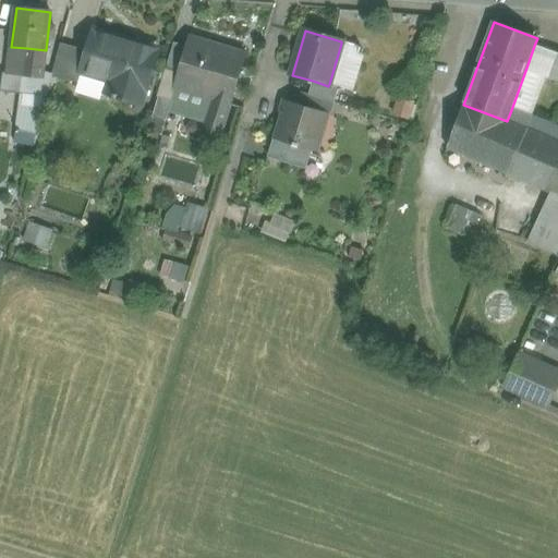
[(157,50),(94,32),(88,52),(82,73),(110,81),(107,93),(142,102),(157,50)]
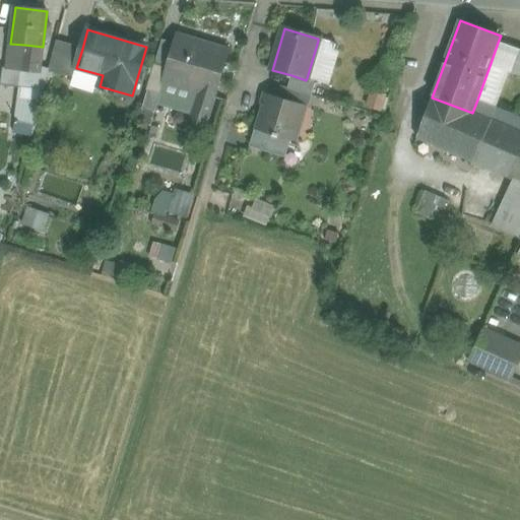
[(225,50),(179,36),(180,34),(179,34),(174,49),(169,68),(164,82),(166,82),(166,80),(200,90),(212,94),(211,96),(213,98),(228,49),(226,48),(225,50)]
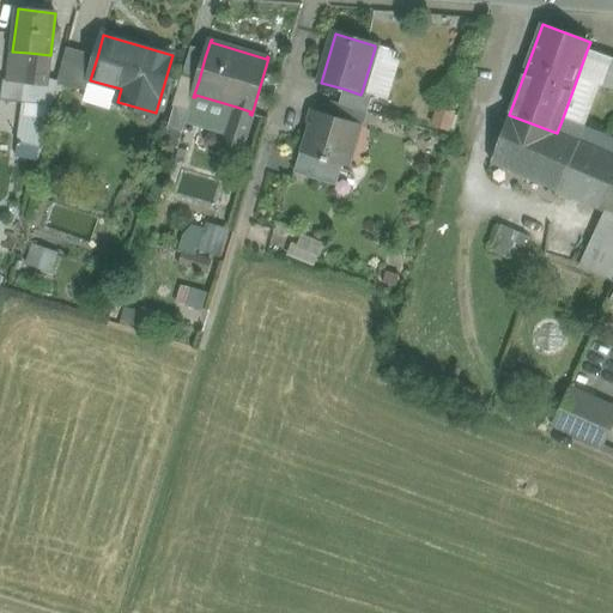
[(375,48),(362,92),(372,96),(389,101),(404,56),(375,48)]
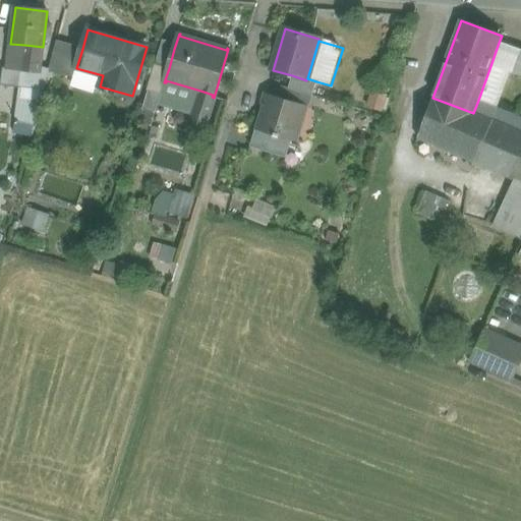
[(82,49),(56,42),(49,70),(49,71),(73,78),(76,68),(82,49)]
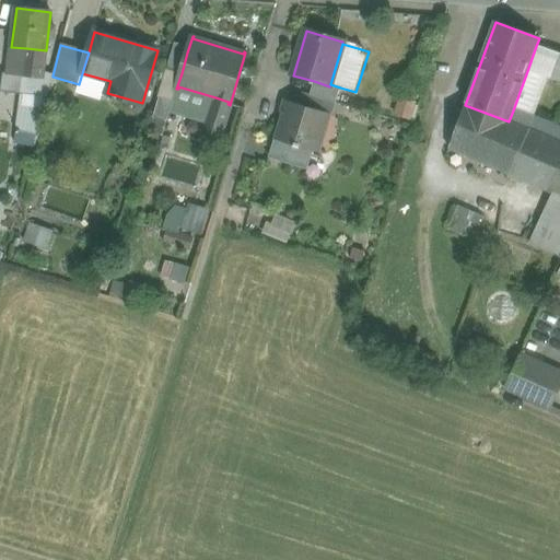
[(559,54),(536,46),(527,71),(547,79),(559,82),(559,54)]
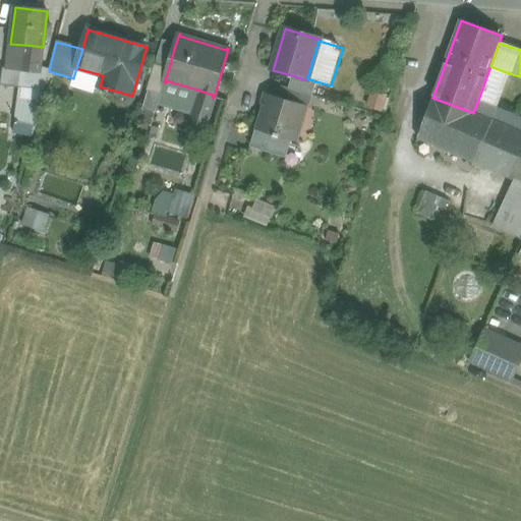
[(24,45),(10,44),(7,69),(21,71),(24,45)]
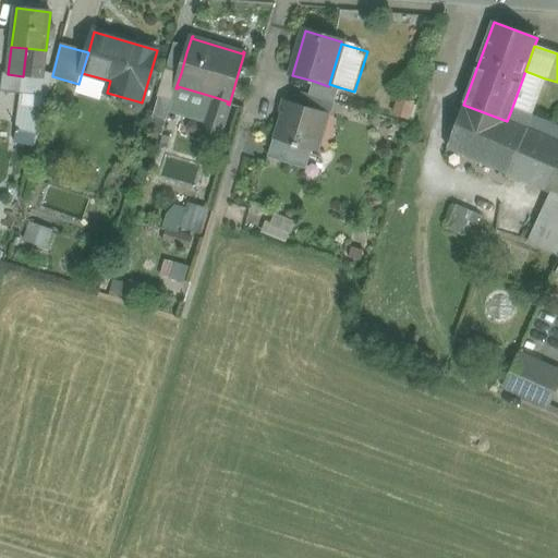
[(46,50),(26,48),(23,76),(43,79),(43,72),(46,50)]
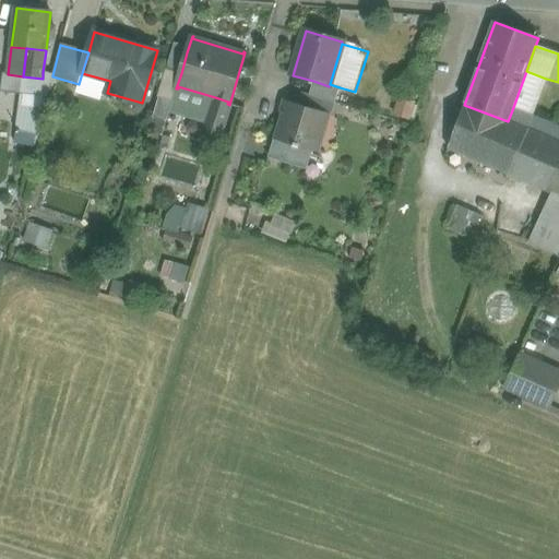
[(173,48),(166,69),(181,73),(187,52),(173,48)]
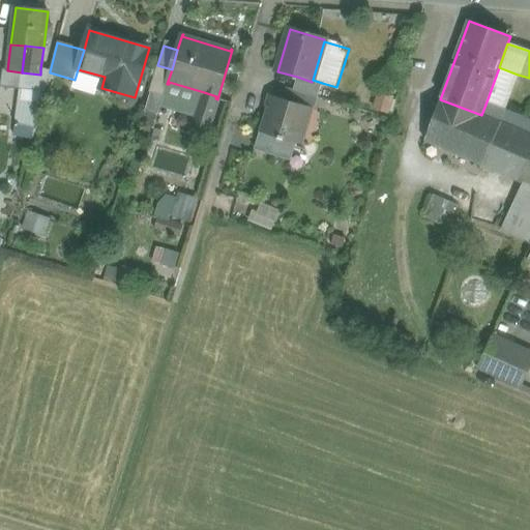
[(157,65),(149,92),(151,93),(146,111),(157,115),(167,84),(172,69),(157,65)]
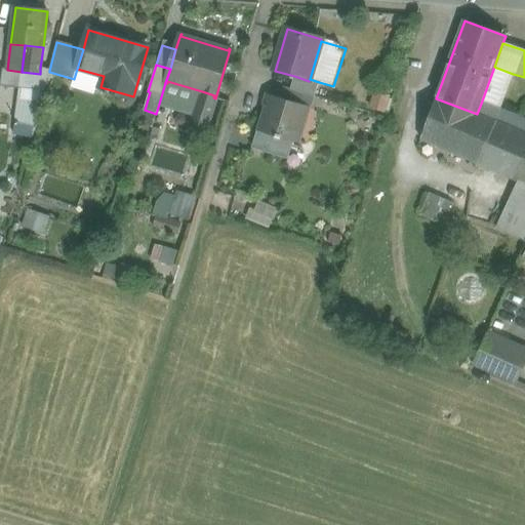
[(513,74),(494,67),(481,104),(498,111),(513,74)]
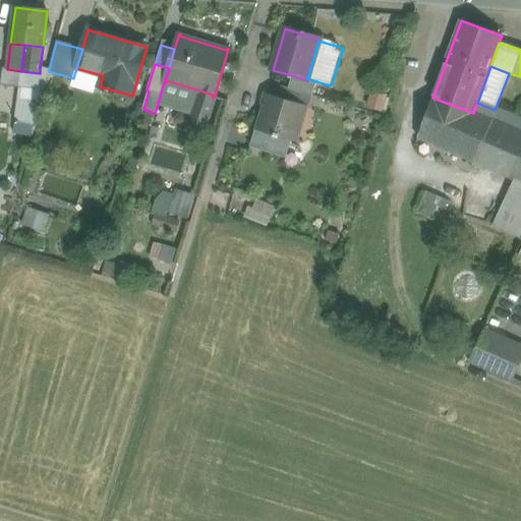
[(40,73),(21,71),(19,83),(45,87),(49,71),(49,70),(40,67),(40,73)]
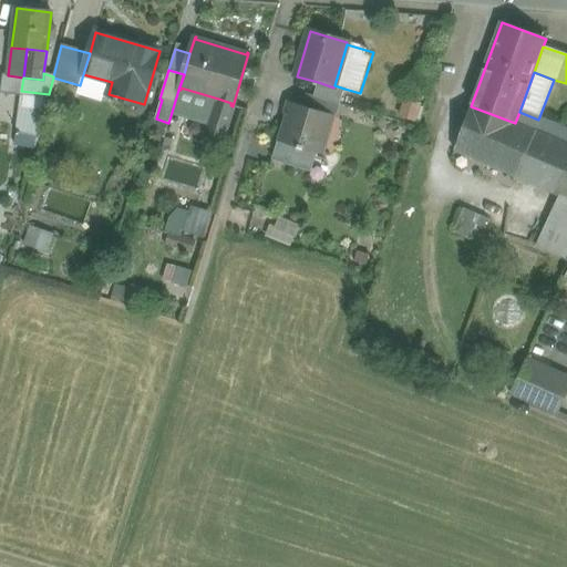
[(112,82),(83,74),(80,85),(79,89),(80,92),(89,94),(105,99),(107,98),(109,94),(112,82)]
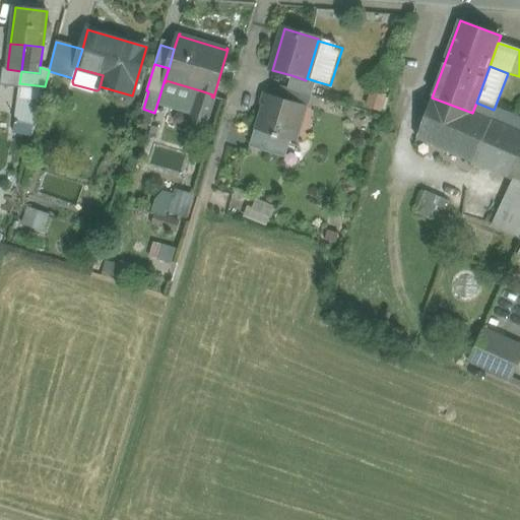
[(307,78),(306,80),(291,75),(287,88),(311,95),(316,81),(307,78)]
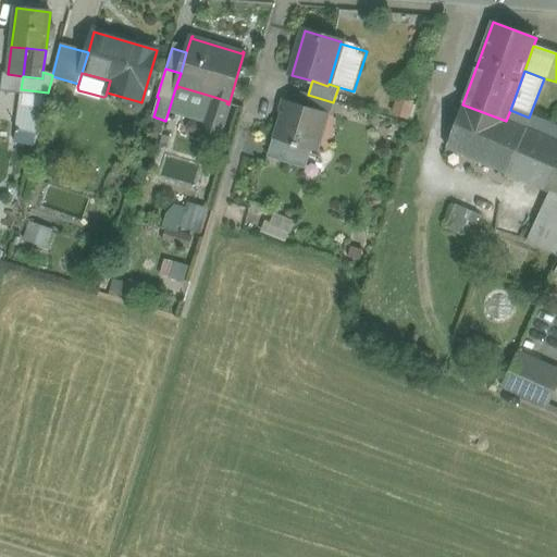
[(48,93),(21,89),(15,130),(37,136),(48,93)]
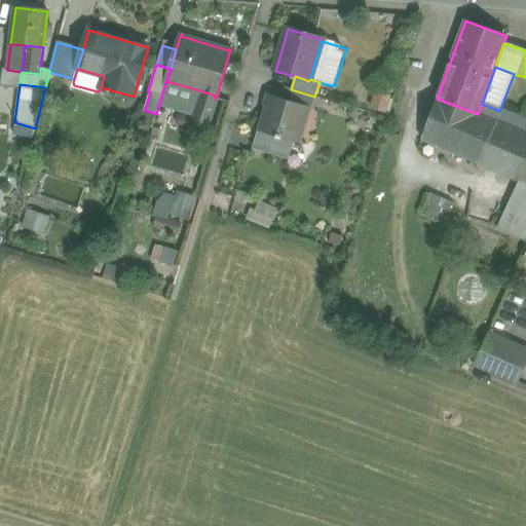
[(314,97),(291,89),(288,101),(305,106),(304,107),(311,109),(314,97)]
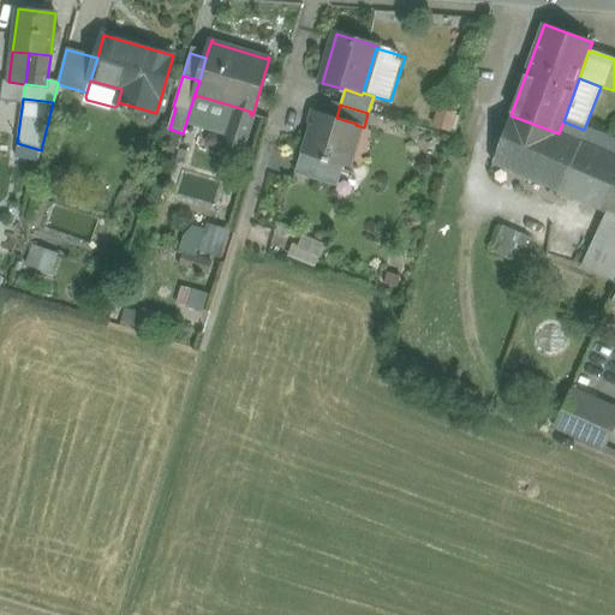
[(251,112),(237,107),(225,145),(242,150),(252,115),(250,114),(251,112)]
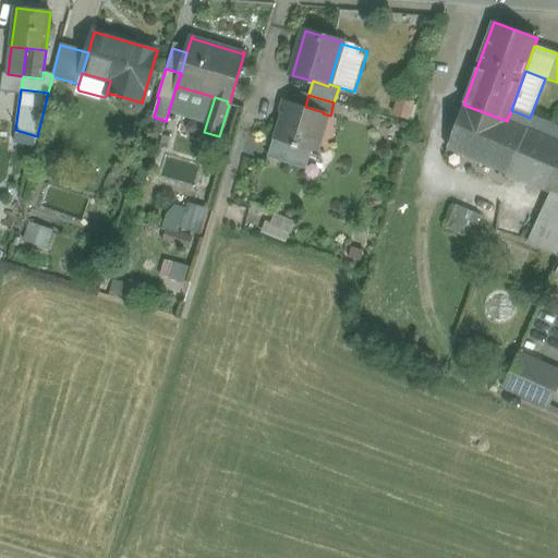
[(412,101),(400,98),(395,114),(408,119),(412,101)]
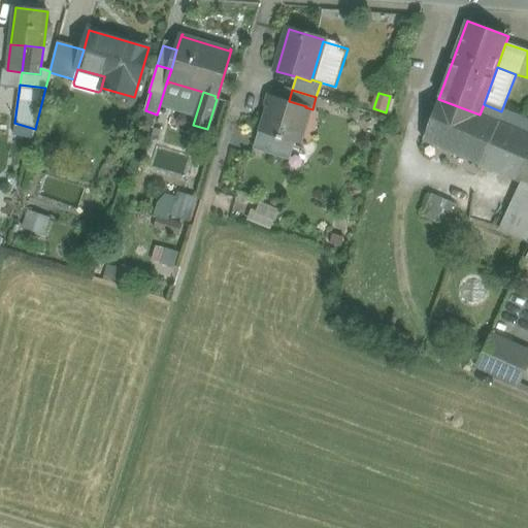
[(289,101),(269,96),(266,105),(270,106),(263,128),(262,132),(288,139),(295,141),(305,107),(306,106),(289,101)]
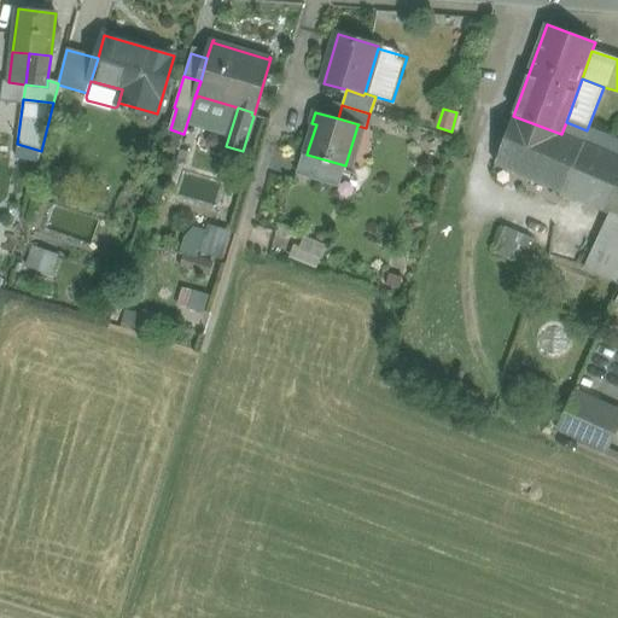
[(561,134),(513,116),(495,165),(538,184),(547,172),(561,134)]
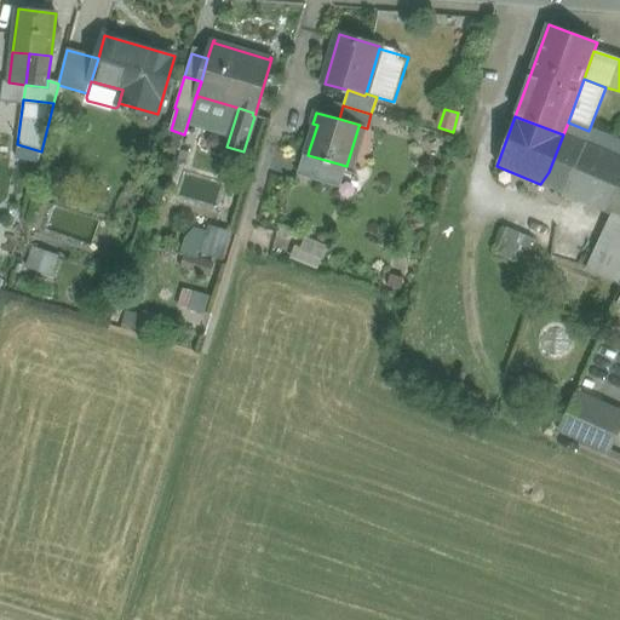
[(584,143),(619,159),(619,144),(589,131),(568,122),(563,135),(584,143)]
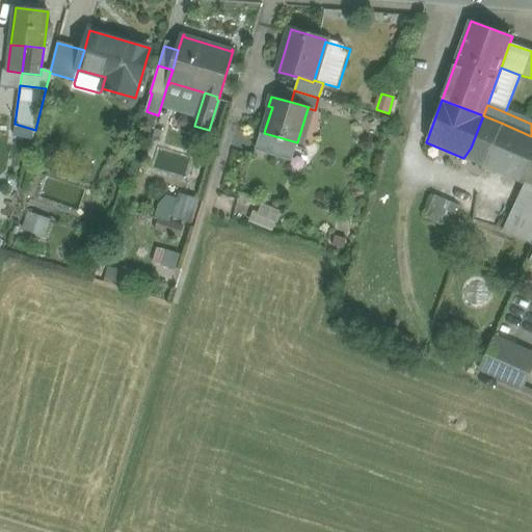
[(471,148),(463,158),(482,166),(501,123),(483,115),(471,148)]
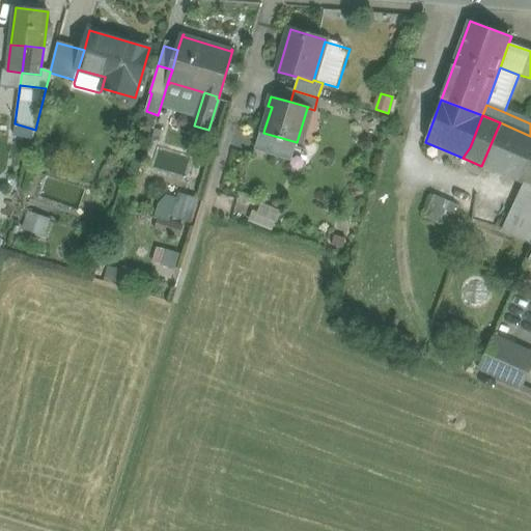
[(530,136),(500,122),(481,166),(524,184),(530,187),(530,136)]
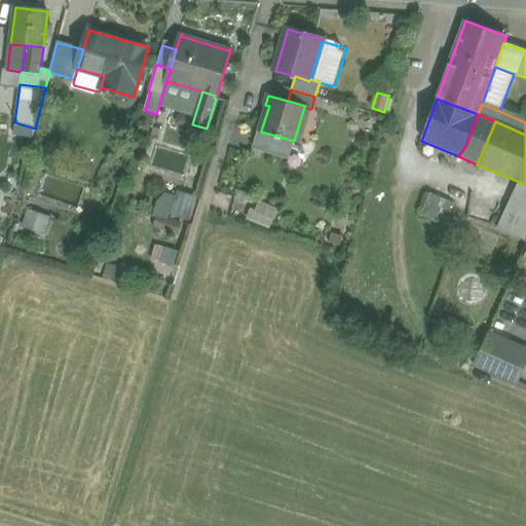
[(287,139),(261,132),(262,127),(260,127),(255,146),(282,154),(287,139)]
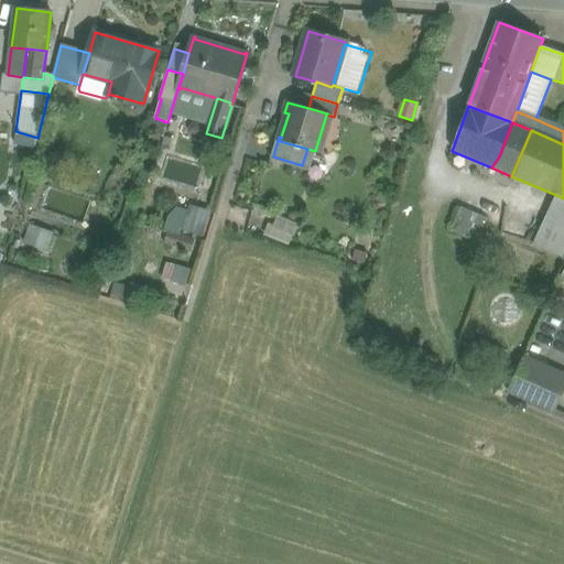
[(563,198),(556,195),(533,245),(563,258),(563,198)]
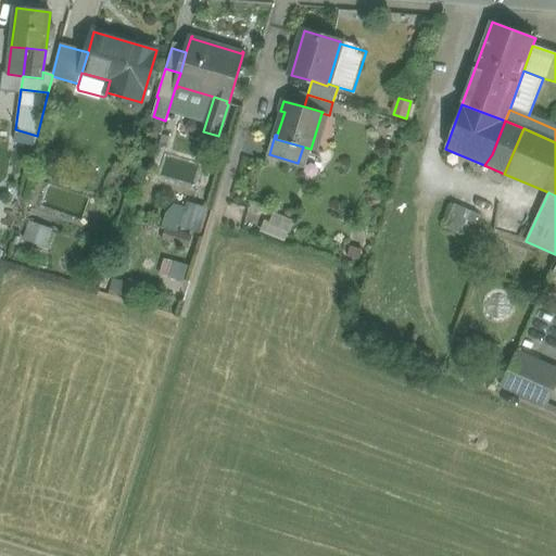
[(478,214),(454,204),(444,228),(468,238),(478,214)]
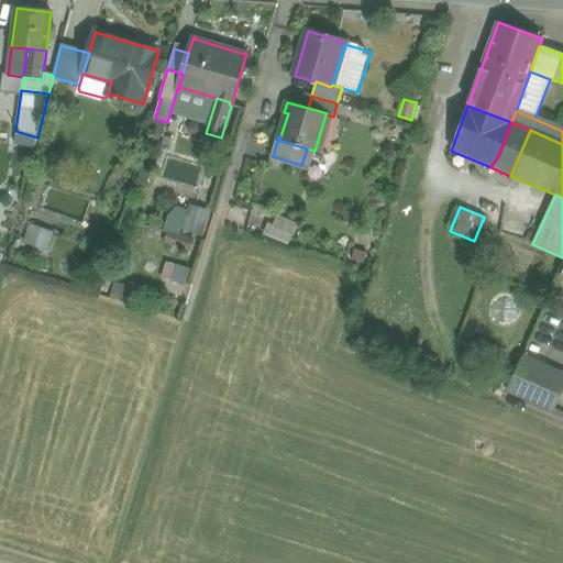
[(181,235),(184,227),(188,214),(173,210),(166,231),(168,231),(181,235)]
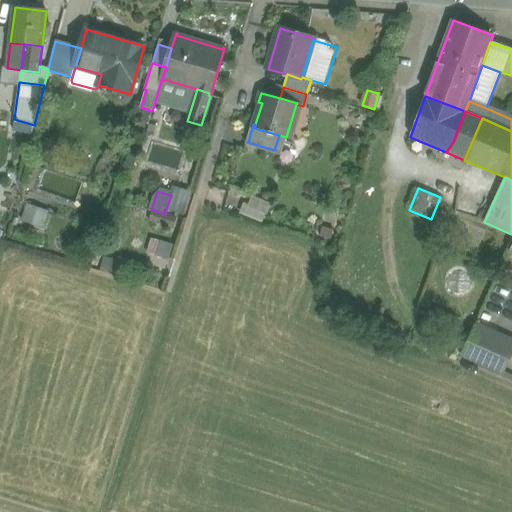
[(187,197),(171,193),(171,195),(167,206),(183,211),(187,197)]
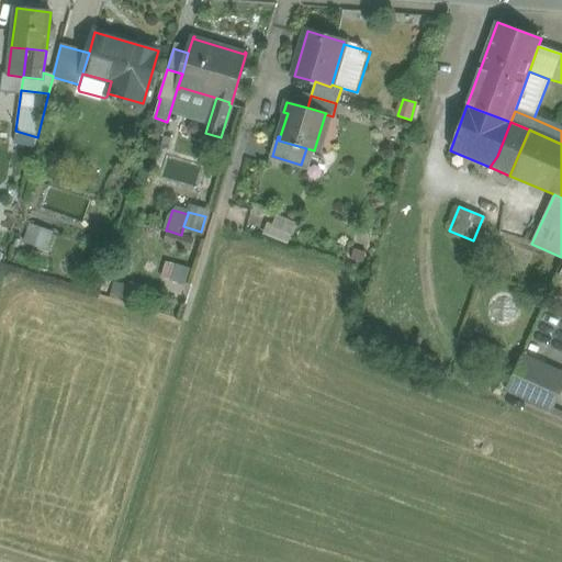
[(53,234),(29,225),(23,242),(47,250),(53,234)]
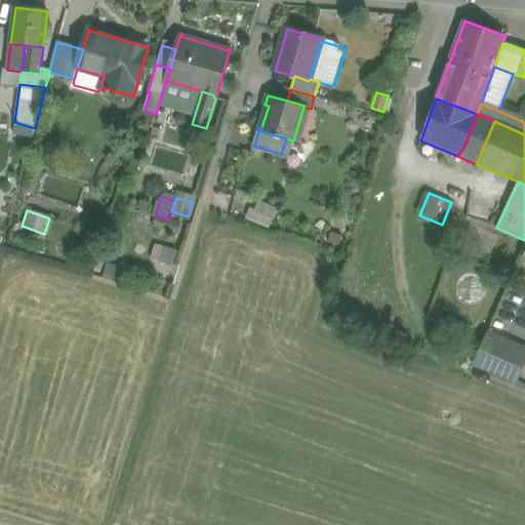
[(154,228),(179,235),(183,224),(169,219),(157,215),(154,228)]
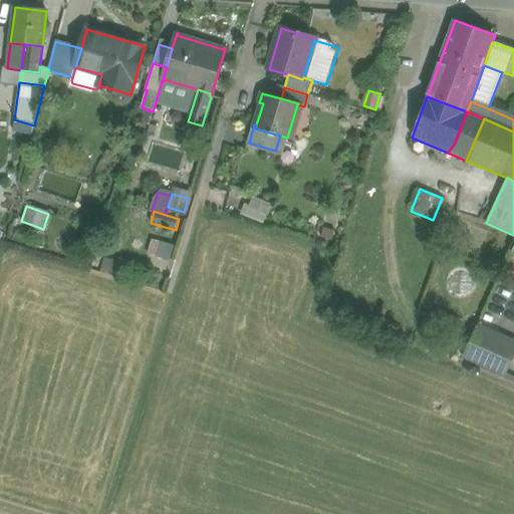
[(113,233),(106,230),(103,238),(111,240),(113,233)]
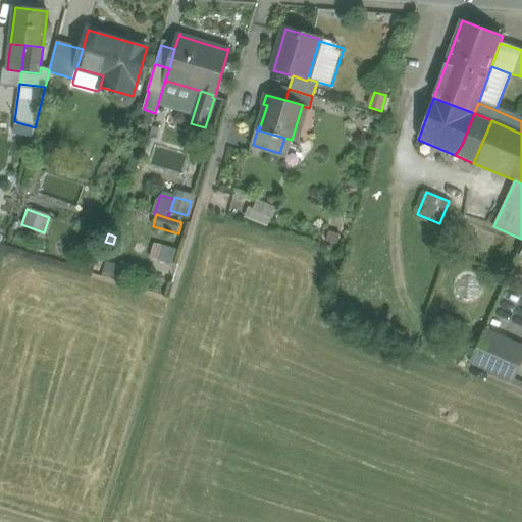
[(175,254),(167,252),(162,270),(162,271),(169,273),(175,254)]
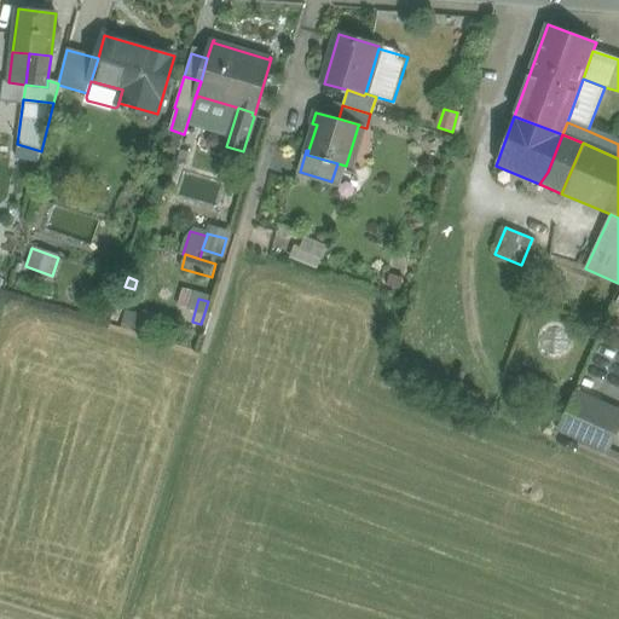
[(551,388),(528,377),(525,387),(547,397),(551,388)]
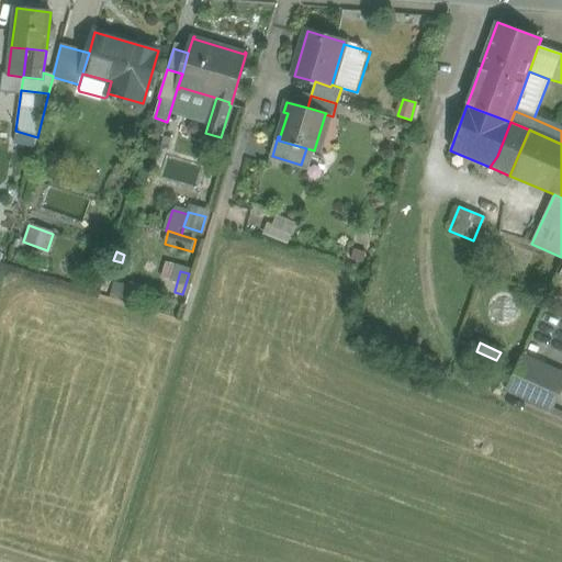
[(561,385),(561,380),(520,361),(507,389),(551,409),(561,385)]
